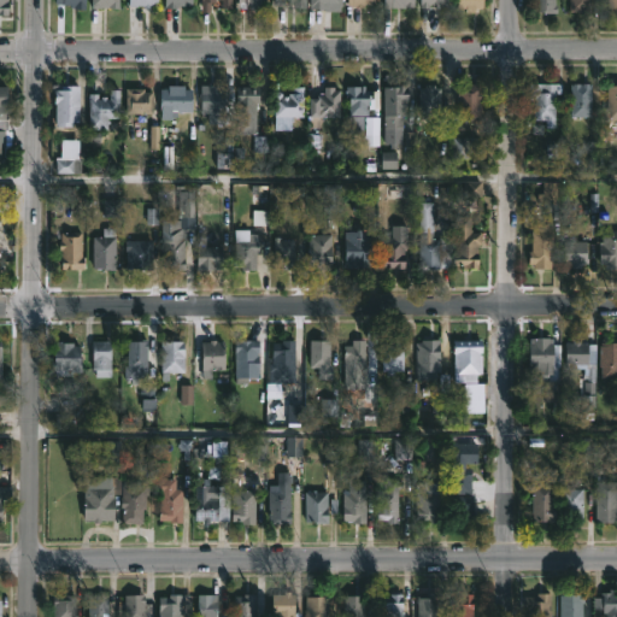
[(0,0),(0,17),(10,17),(9,0),(0,0)]
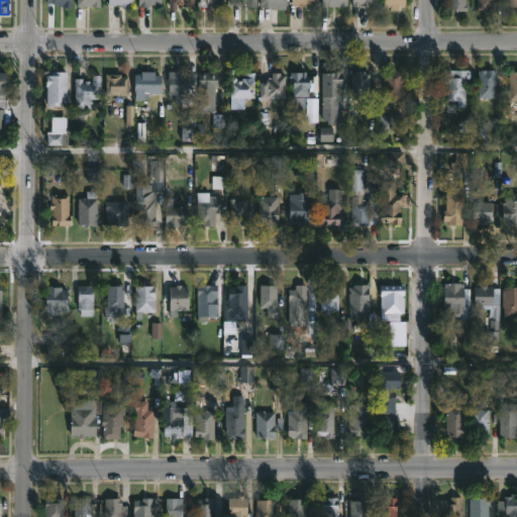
[(71,0),(47,0),(47,8),(72,8),(71,0)]
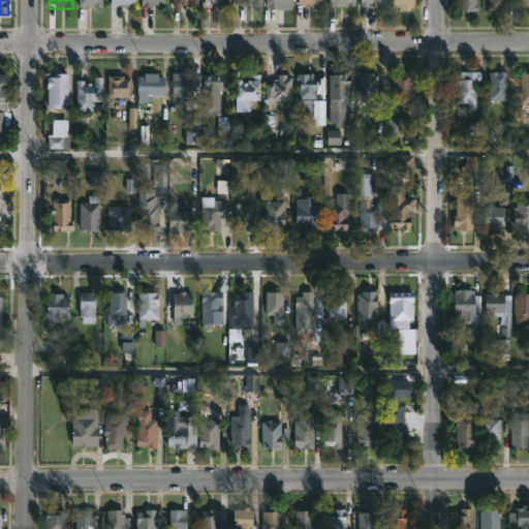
[(104,8),(103,0),(80,0),(80,8),(104,8)]
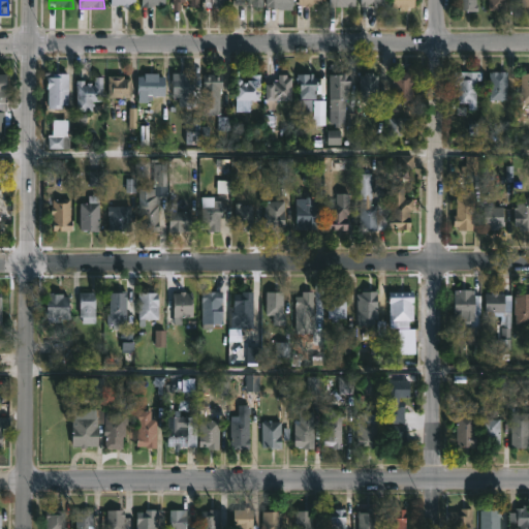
[(143,0),(143,8),(165,8),(165,0),(143,0)]
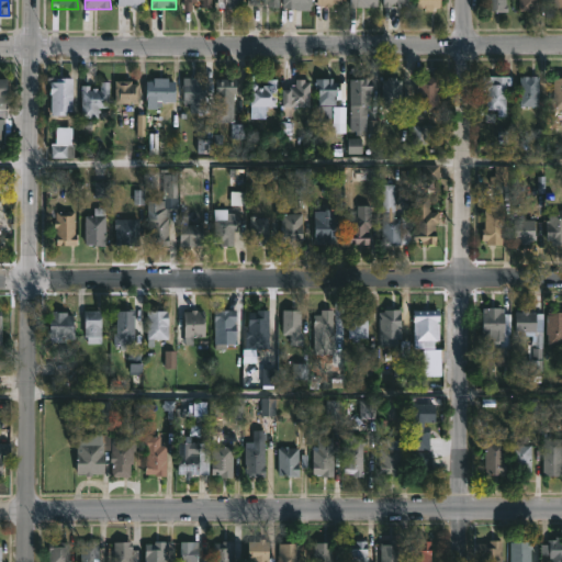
[(244,9),(243,0),(217,0),(217,9),(244,9)]
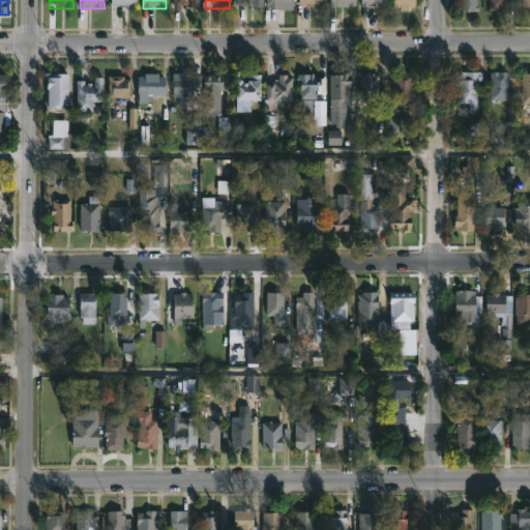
[(294,0),(267,0),(267,8),(295,8),(294,0)]
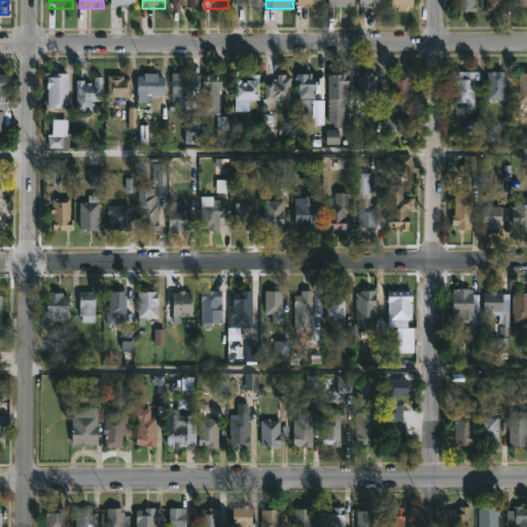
[(353,8),(353,0),(329,0),(330,8),(353,8)]
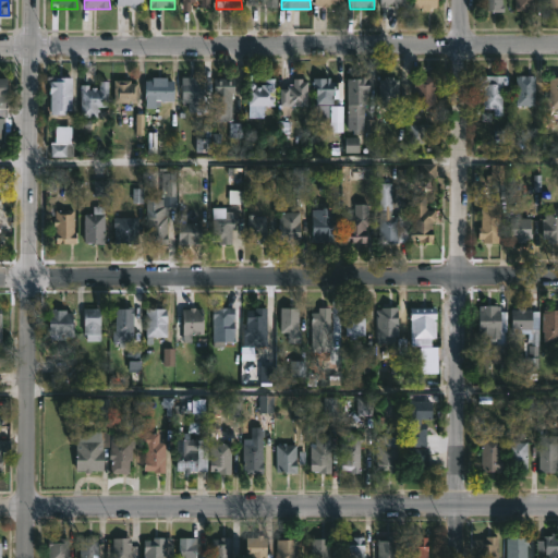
[(437,0),(437,8),(429,8),(429,11),(421,11),(421,7),(413,7),(413,0),(437,0)]
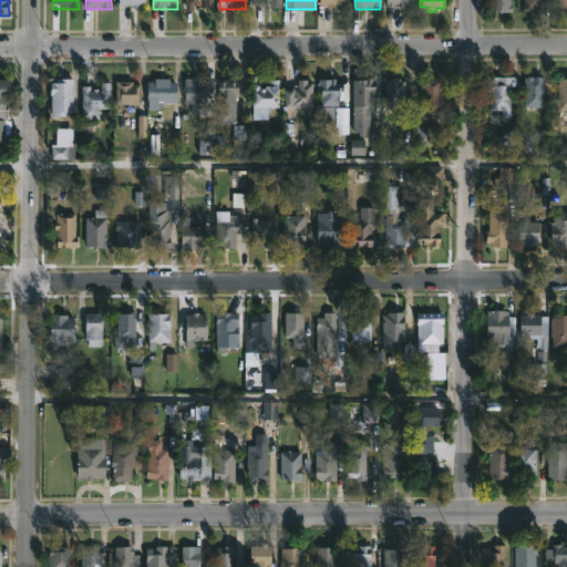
[(511,0),(511,4),(512,4),(512,11),(492,10),(491,0),(511,0)]
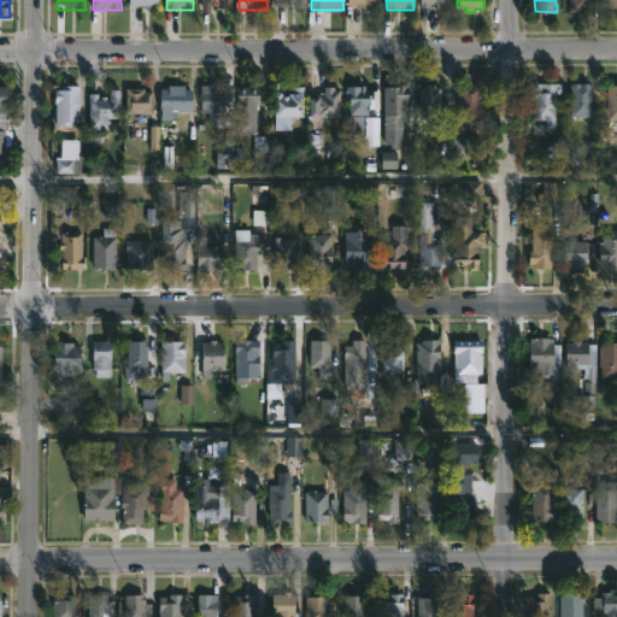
[(591,0),(591,13),(569,12),(568,0),(591,0)]
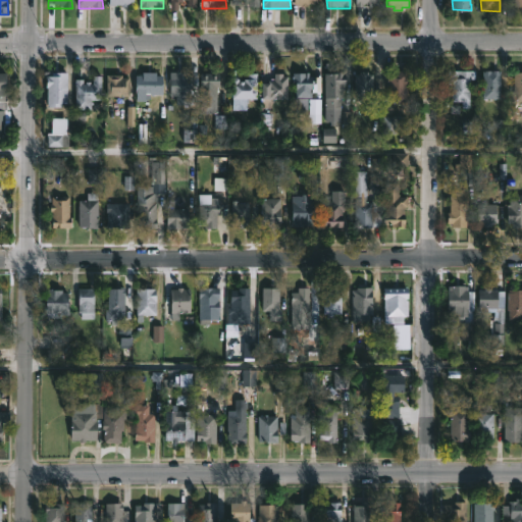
[(521,0),(521,10),(519,10),(519,6),(513,6),(513,0),(521,0)]
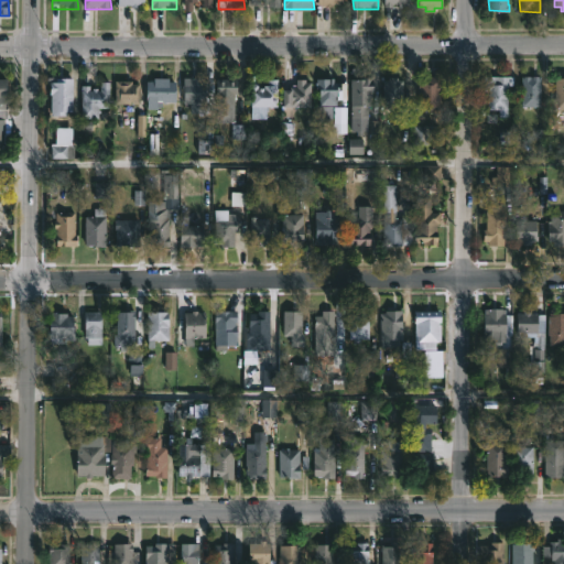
[(563,109),(552,109),(553,97),(555,97),(555,75),(563,75),(563,109)]
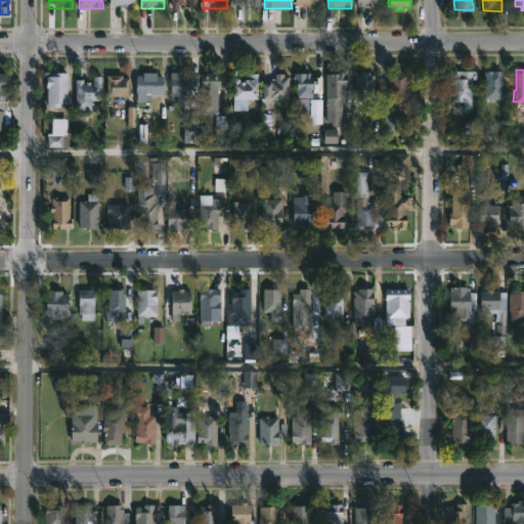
[(409,71),(408,102),(395,103),(395,101),(390,101),(390,71),(409,71)]
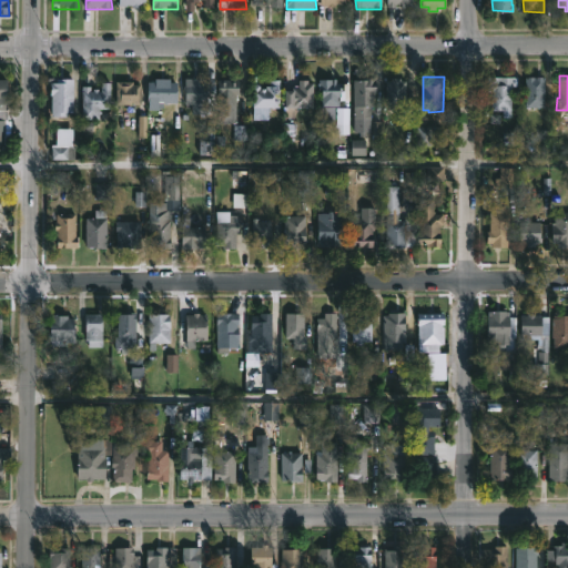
[(511,85),(510,117),(503,117),(503,110),(492,110),(492,78),(516,77),(516,85),(511,85)]
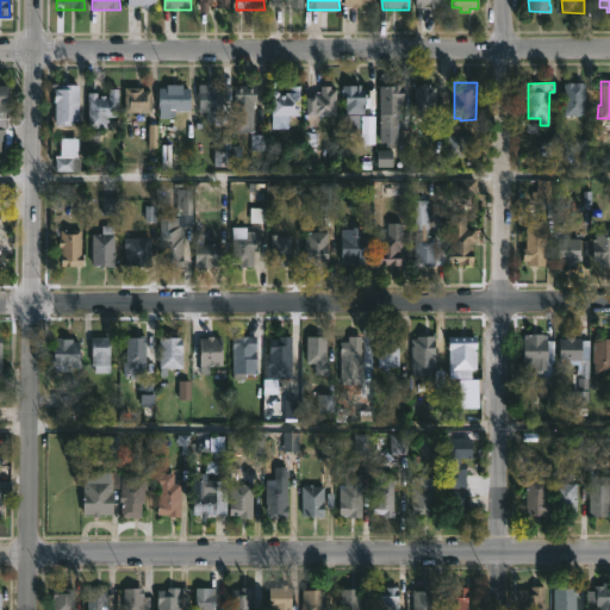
[(585,114),(564,114),(564,82),(586,82),(585,114)]
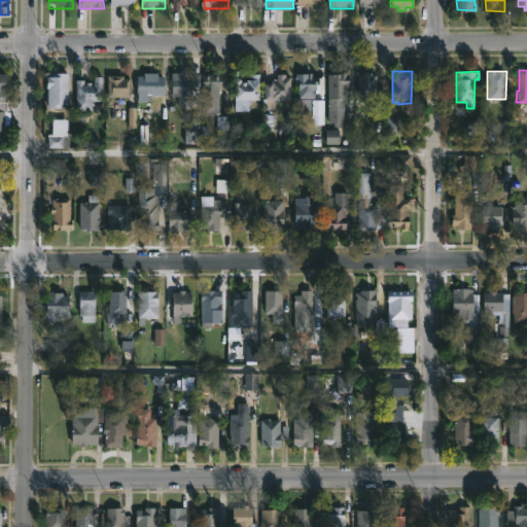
[(51,72),(66,73),(65,104),(60,104),(60,108),(45,107),(45,89),(44,89),(44,78),(42,78),(42,72),(51,72)]
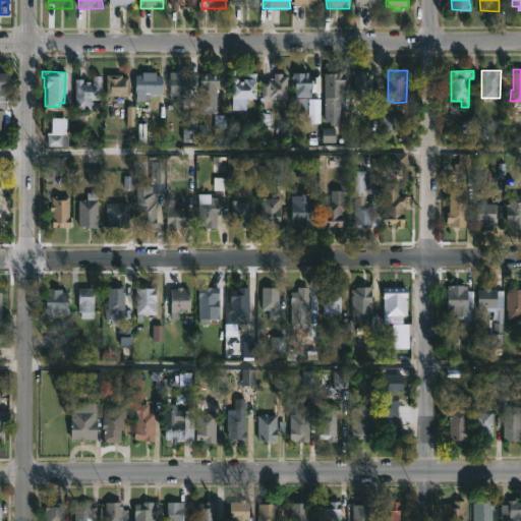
[(344,79),(343,91),(341,91),(341,98),(339,98),(339,121),(334,121),(334,125),(329,125),(328,121),(324,121),(323,73),(344,71),(344,79)]
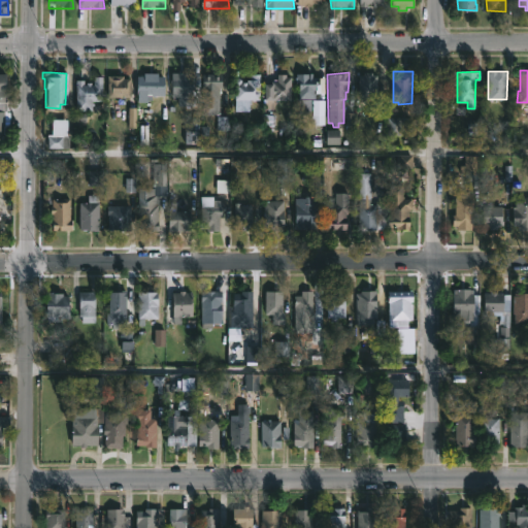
[(163,76),(163,96),(135,95),(136,75),(143,75),(143,73),(156,73),(156,76),(163,76)]
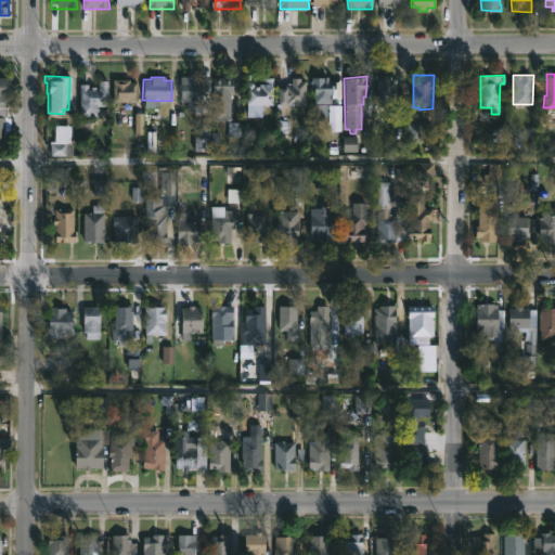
[(194,77),(194,79),(210,79),(210,111),(186,111),(186,102),(180,102),(180,79),(194,77)]
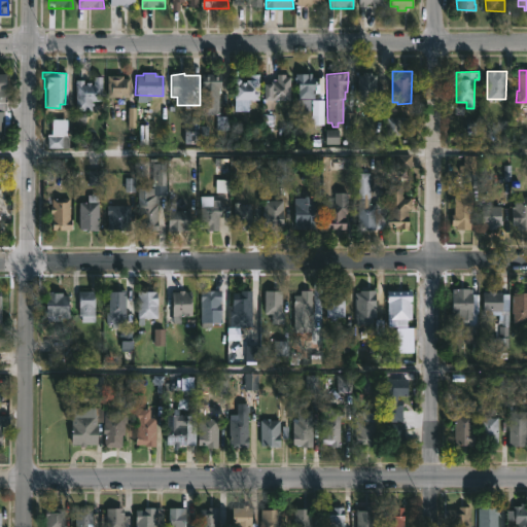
[(215,114),(201,113),(201,73),(219,73),(219,88),(217,88),(217,114),(215,114)]
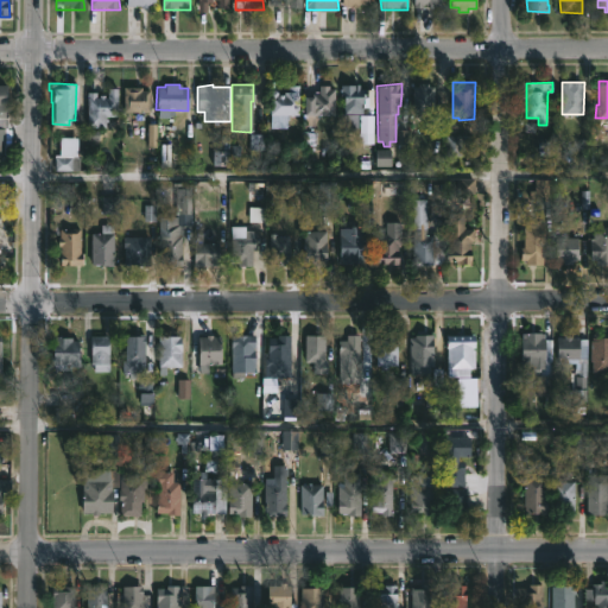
[(299,84),(298,114),(287,114),(286,128),(270,128),(271,114),(267,114),(267,89),(289,92),(289,84),(299,84)]
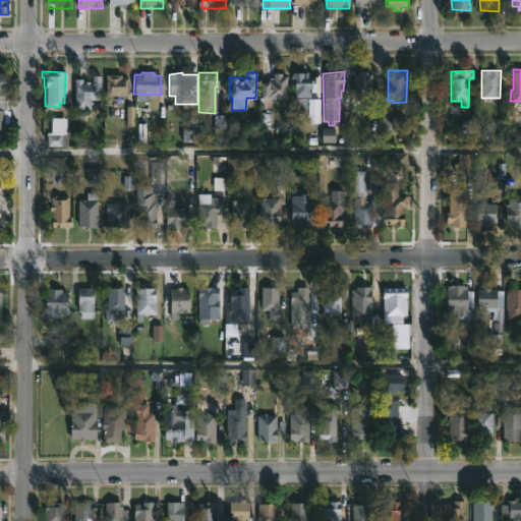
[(287,75),(287,98),(272,98),(272,108),(261,108),(261,81),(268,81),(268,79),(270,79),(270,77),(273,77),(273,72),(282,72),(282,75),(287,75)]
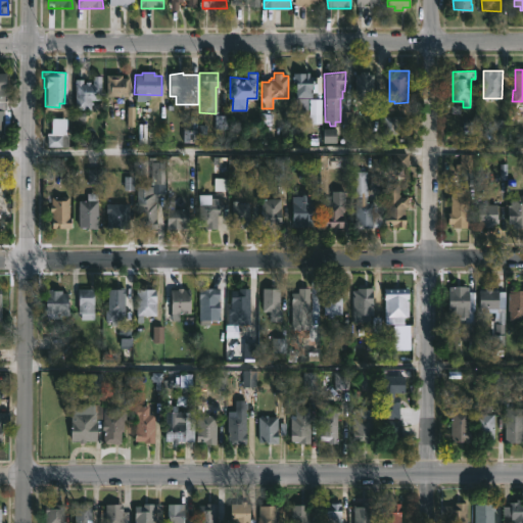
[(310,73),(310,76),(314,76),(314,84),(316,84),(316,92),(311,93),(311,97),(307,97),(307,113),(295,113),(295,82),(293,82),(292,76),(293,76),(293,73),(310,73)]
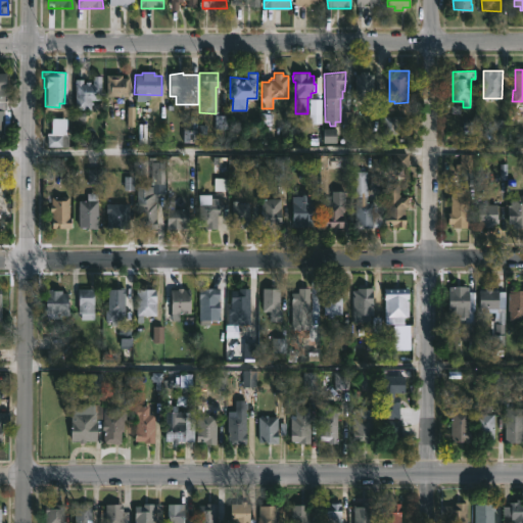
[(121,75),(121,78),(128,78),(128,96),(105,96),(105,75),(121,75)]
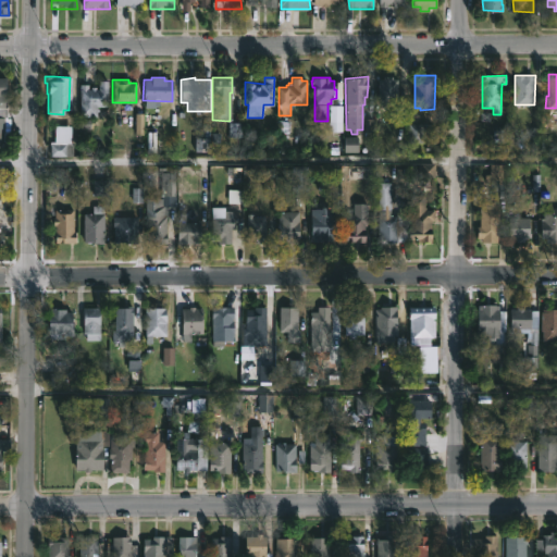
[(107,81),(107,84),(108,84),(108,87),(107,87),(107,107),(96,107),(96,116),(78,116),(78,85),(87,85),(87,89),(90,89),(90,87),(95,87),(95,89),(97,89),(97,81),(107,81)]
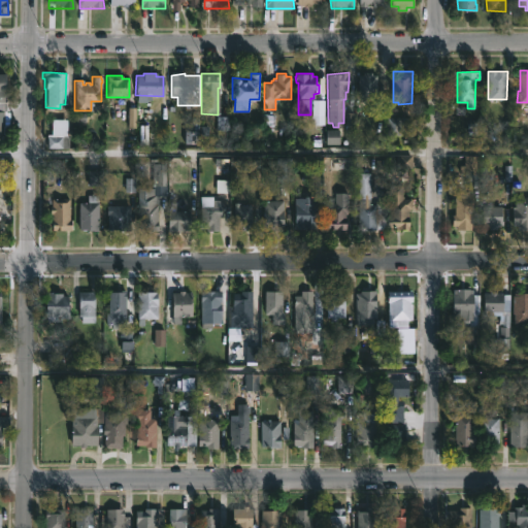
[(411,135),(388,135),(388,118),(411,118),(411,135)]
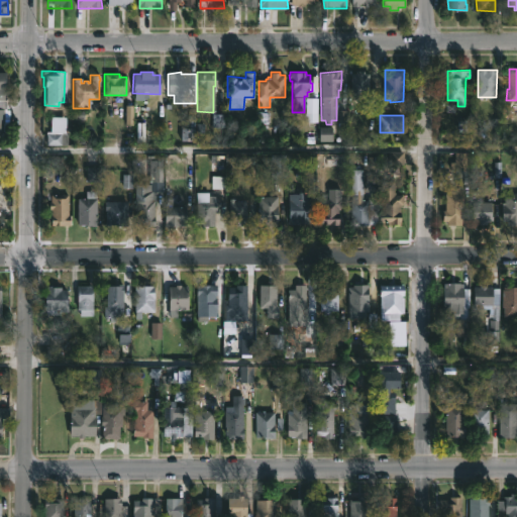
[(49,146),(67,146),(67,118),(49,118),(49,146)]
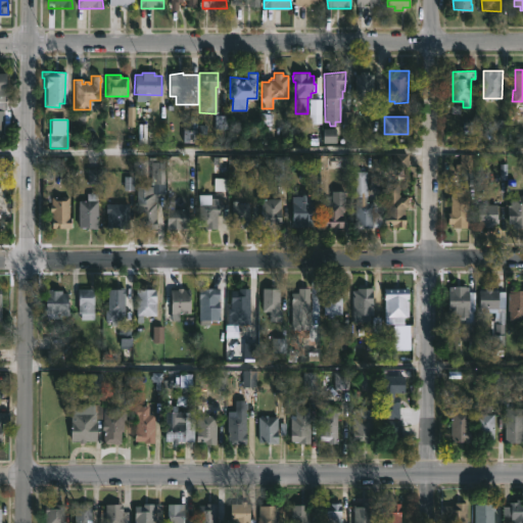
[(280,180),(274,180),(274,155),(289,155),(289,180),(280,180)]
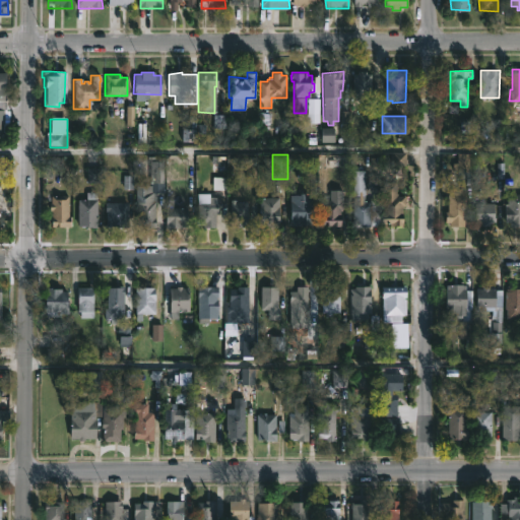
[(164,158),(164,191),(156,191),(156,186),(150,186),(150,161),(158,161),(158,158),(164,158)]
